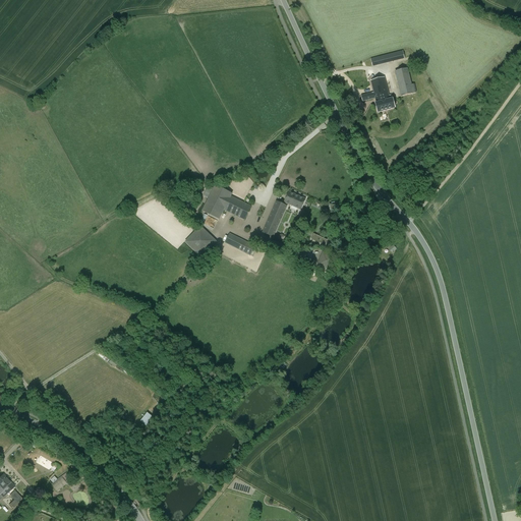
[(403,51),(378,57),(379,64),(404,58),(403,51)]
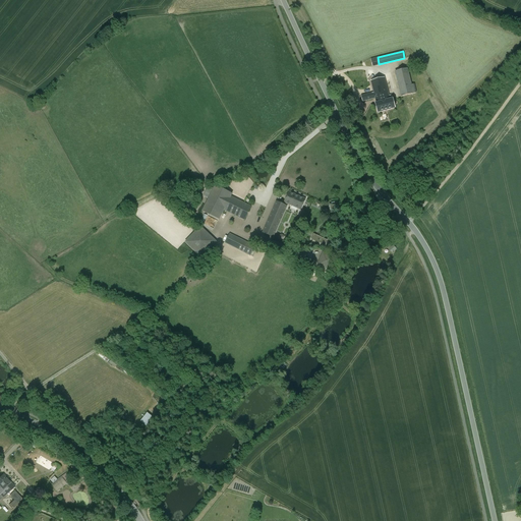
[(378,57),(370,59),(372,66),(379,64),(378,57)]
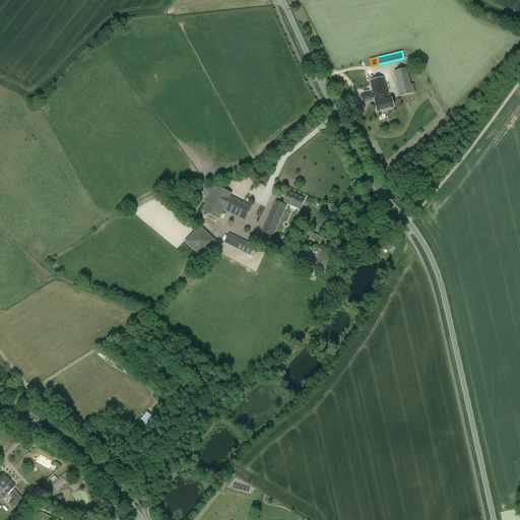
[(406,68),(394,71),(400,96),(415,92),(413,84),(410,85),(406,68)]
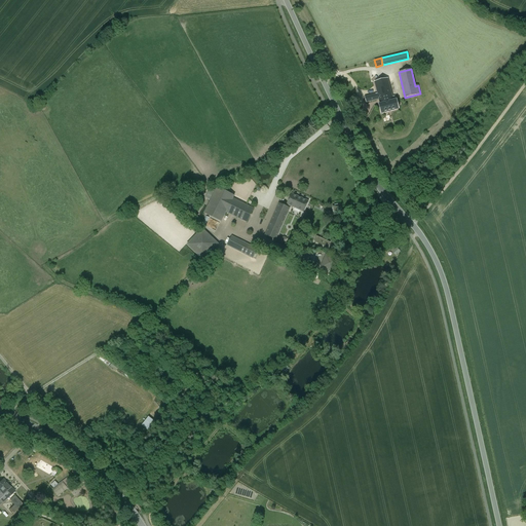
[(387,78),(375,81),(378,94),(365,97),(366,102),(379,99),(392,96),(387,78)]
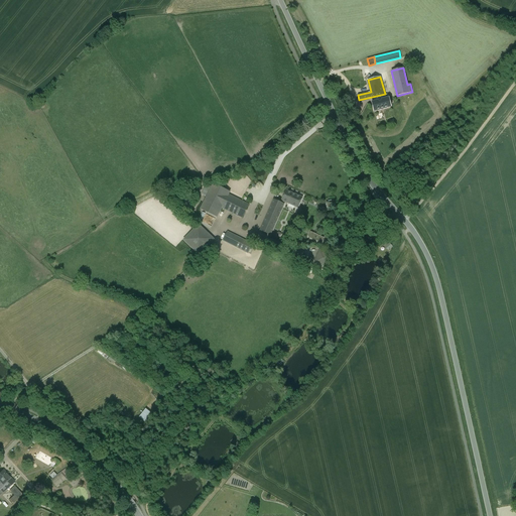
[(385,94),(372,97),(373,102),(372,102),(374,111),(391,107),(389,98),(388,98),(387,95),(385,96),(385,94)]
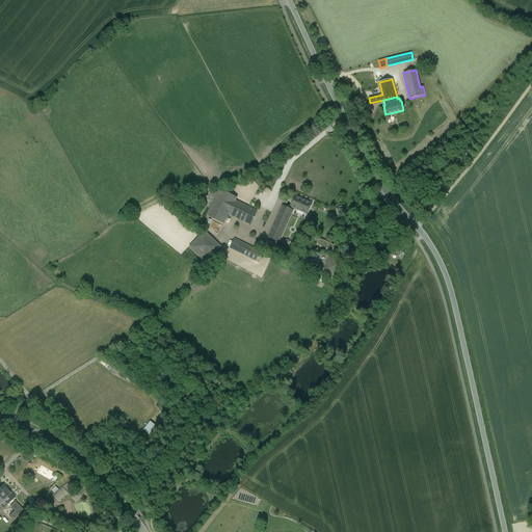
[(220,189),(207,215),(223,223),(229,214),(235,201),(237,197),(220,189)]
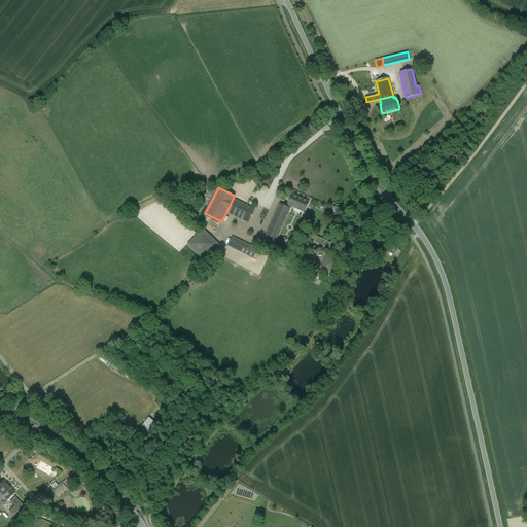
[(309,202),(292,195),(287,204),(290,206),(304,211),(309,202)]
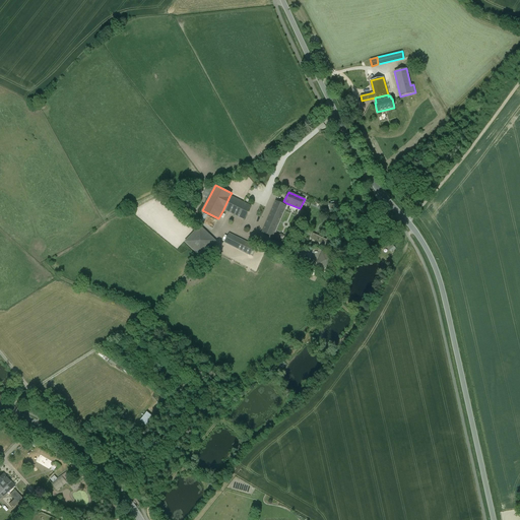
[(251,206),(230,196),(223,209),(244,219),(251,206)]
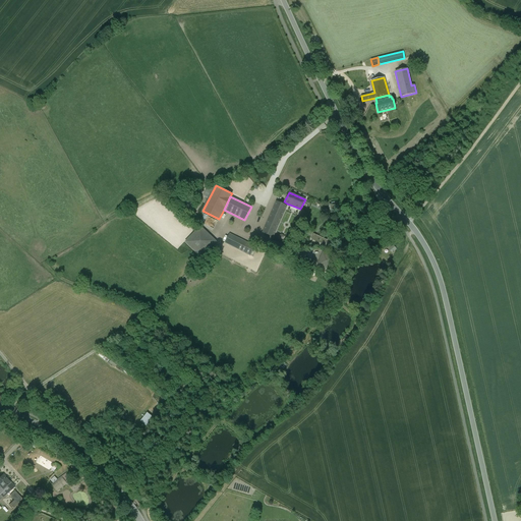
[(277,201),(263,233),(273,237),(286,206),(284,205),(277,201)]
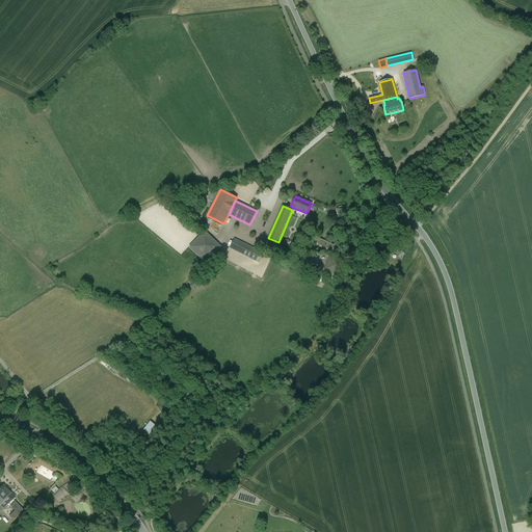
[(220,246),(205,232),(189,247),(205,262),(206,262),(220,246)]
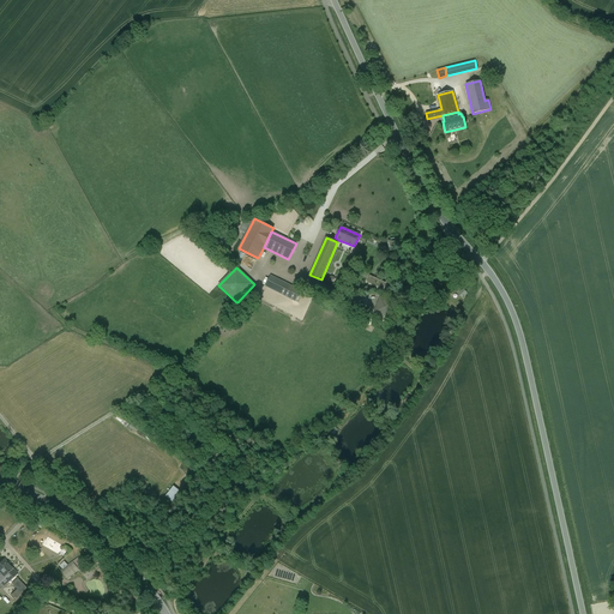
[(300,290),(271,277),(265,287),(294,301),(300,290)]
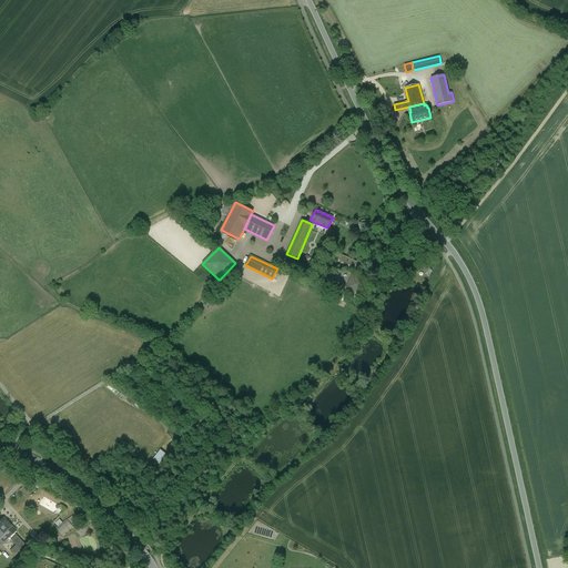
[(340,263),(354,267),(356,260),(342,256),(340,263)]
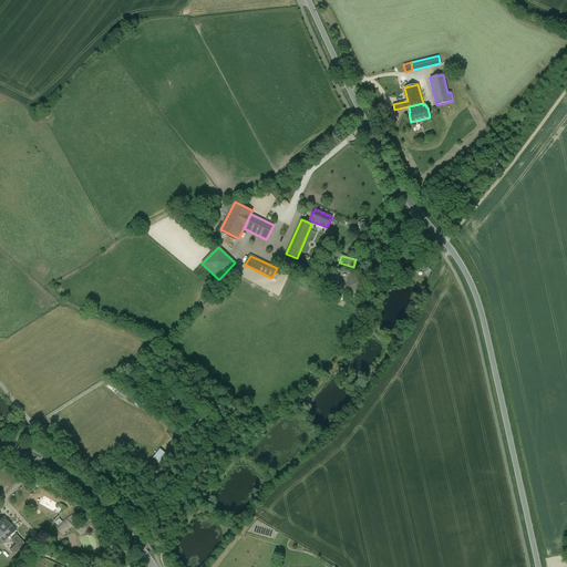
[(426,265),(423,272),(430,276),(433,268),(426,265)]
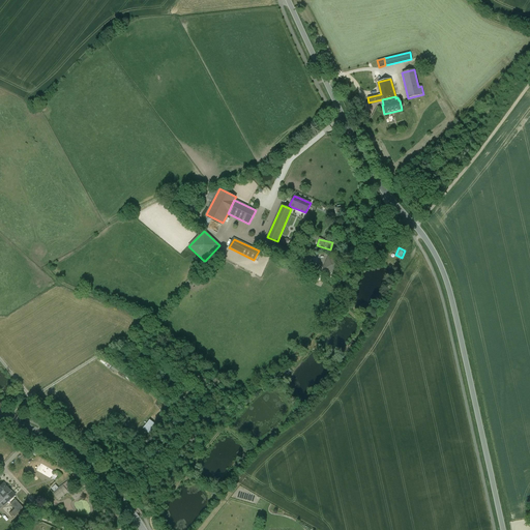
[(331,248),(322,270),(336,276),(346,255),(331,248)]
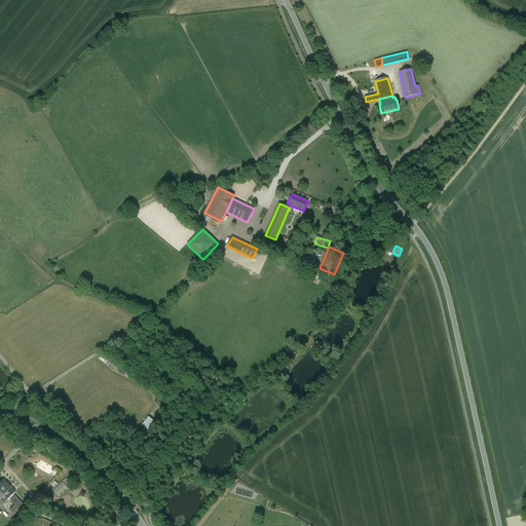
[(150,416),(143,424),(150,430),(156,421),(150,416)]
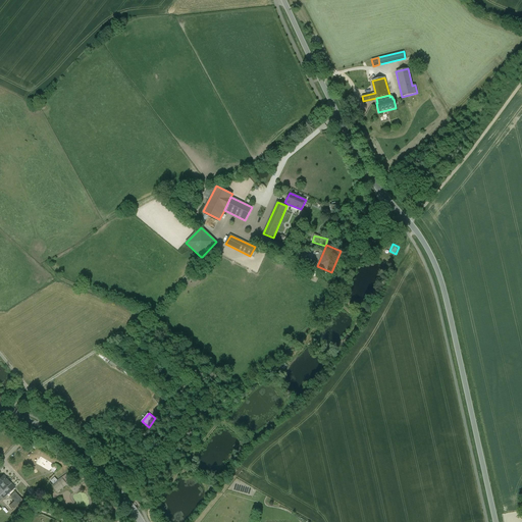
[(67,476),(66,474),(62,477),(67,484),(70,487),(74,484),(72,482),(74,480),(70,475),(67,476)]
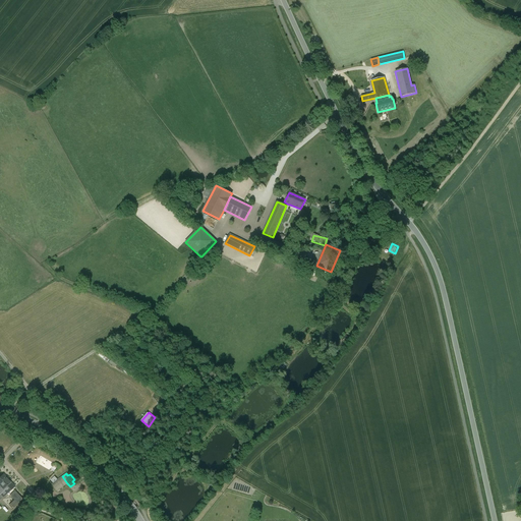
[(13,485),(3,475),(0,477),(0,484),(2,486),(0,488),(0,494),(3,497),(7,494),(6,491),(13,485)]
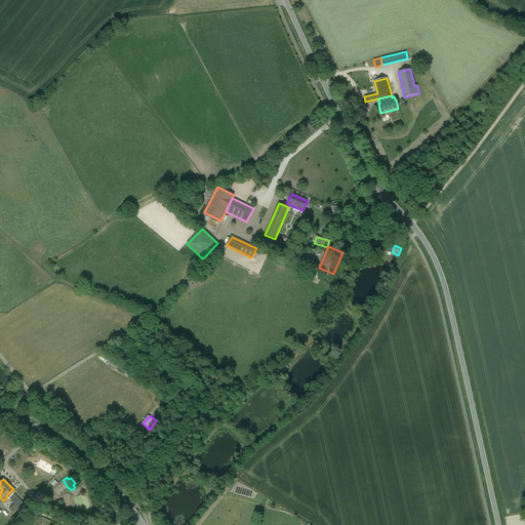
[(63,480),(52,488),(57,495),(68,487),(63,480)]
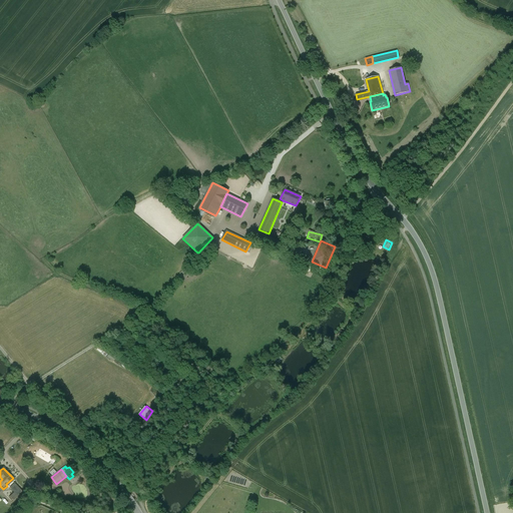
[(22,492),(14,483),(10,488),(14,492),(9,496),(13,500),(22,492)]
